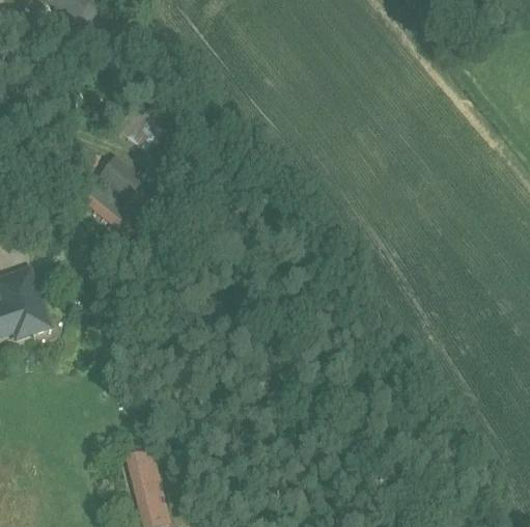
[(70,17),(77,21),(89,0),(46,0),(47,1),(70,17)]
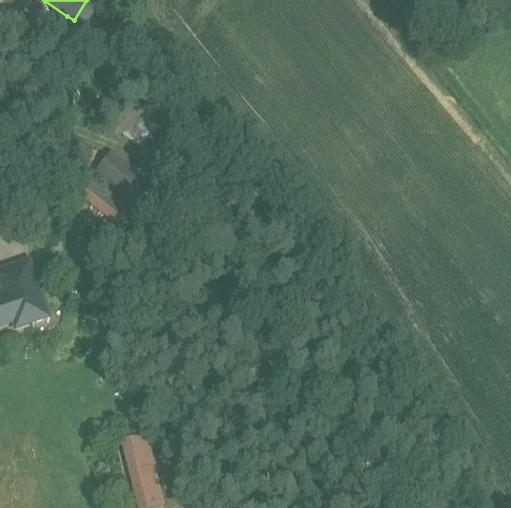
[(112,126),(142,147),(157,125),(147,118),(153,110),(143,103),(137,111),(127,104),(112,126)]
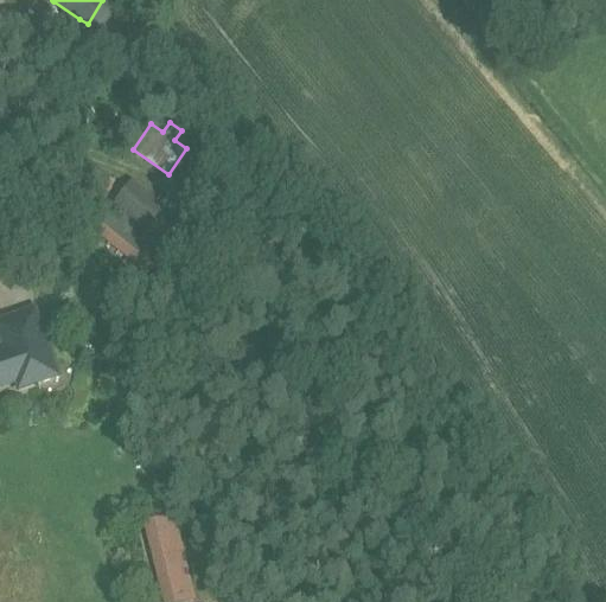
[(113,200),(158,237),(177,212),(133,177),(113,200)]
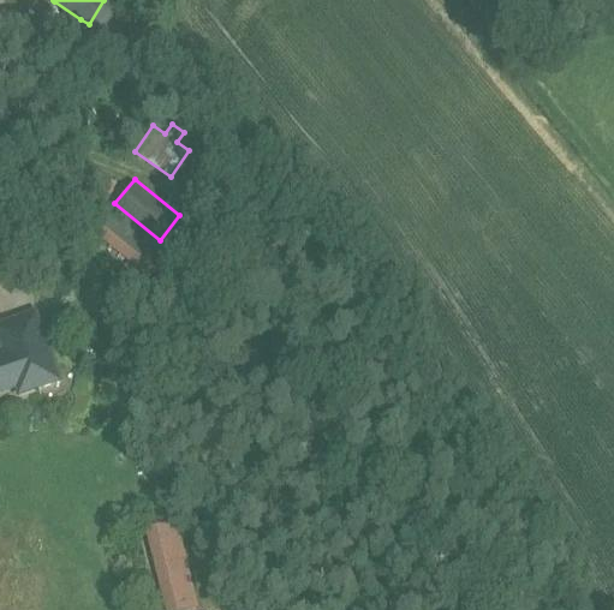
[(93,231),(147,275),(159,259),(139,244),(144,238),(109,209),(108,210),(95,199),(79,219),(93,229),(93,231)]
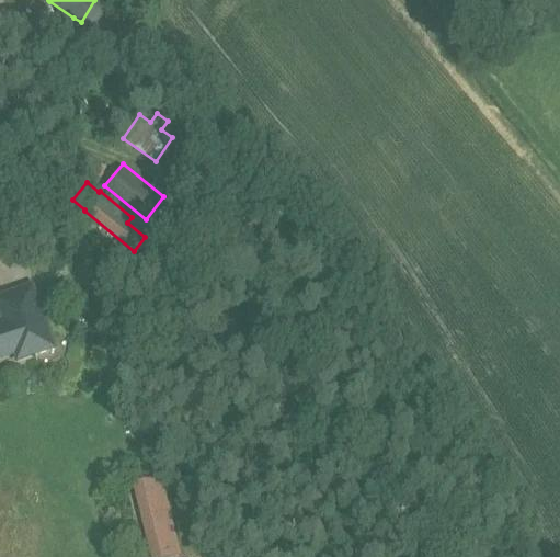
[(0,356),(13,353),(15,360),(55,347),(32,280),(0,291),(0,356)]
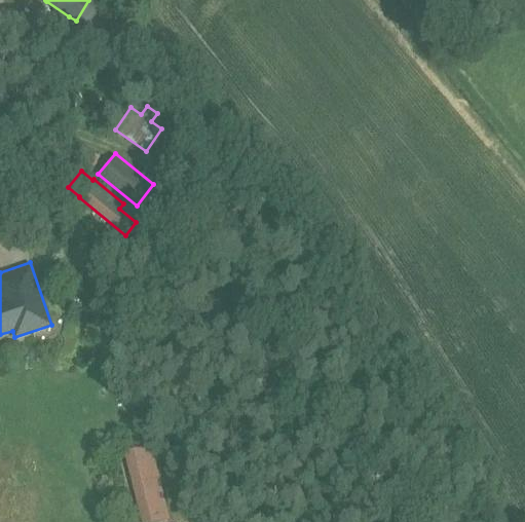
[(123,450),(141,521),(149,521),(170,518),(151,443),(123,450)]
